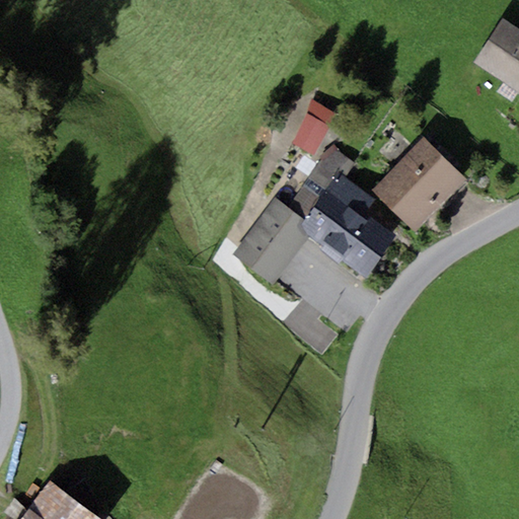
[(518,28),(504,18),(473,63),(518,93),(518,28)]
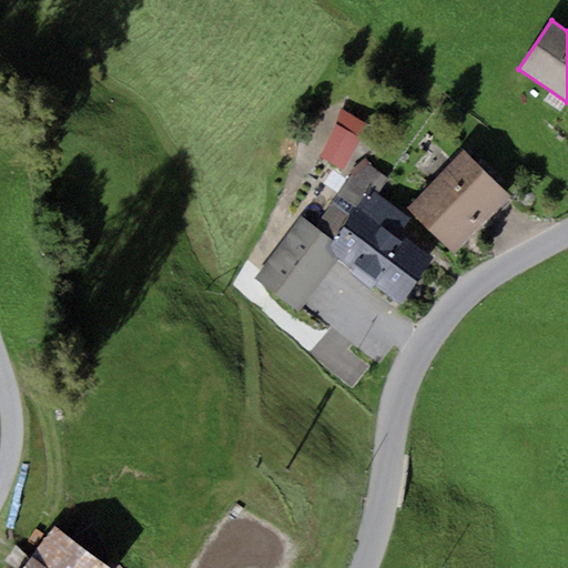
[(366,124),(343,113),(320,159),(344,170),(366,124)]
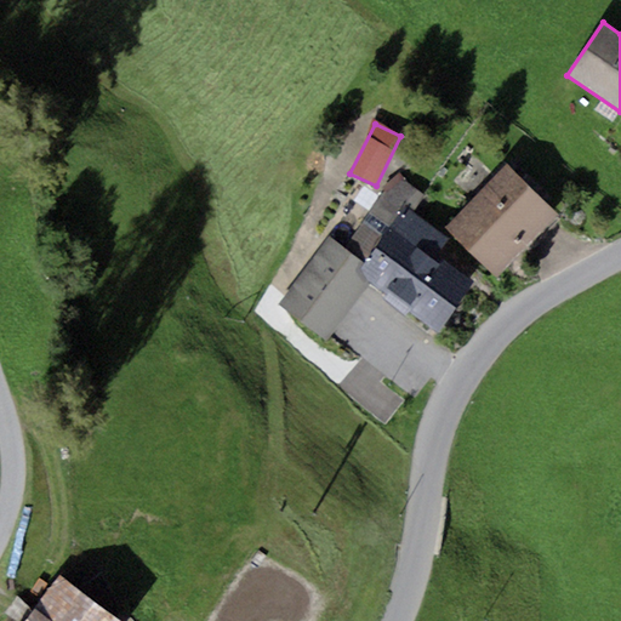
[(446,228),(495,277),(558,215),(511,166),(446,228)]
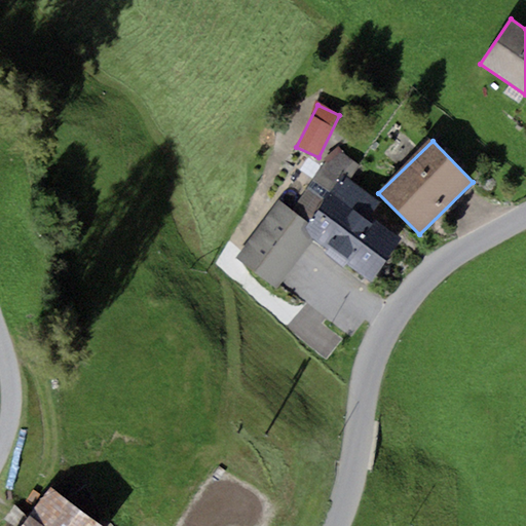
[(378,201),(349,181),(360,165),(335,148),(292,211),(312,225),(305,234),(313,240),(372,283),(403,240),(368,216),(378,201)]
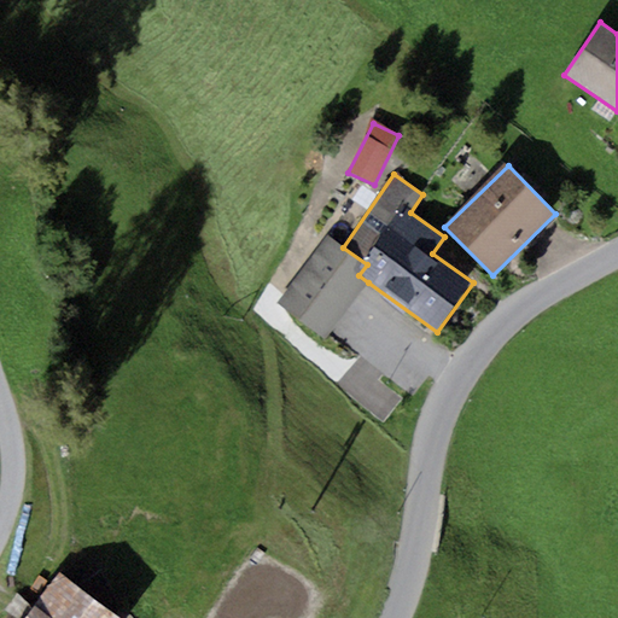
[(326,339),(368,283),(359,275),(367,264),(343,248),(326,235),(277,303),(326,339)]
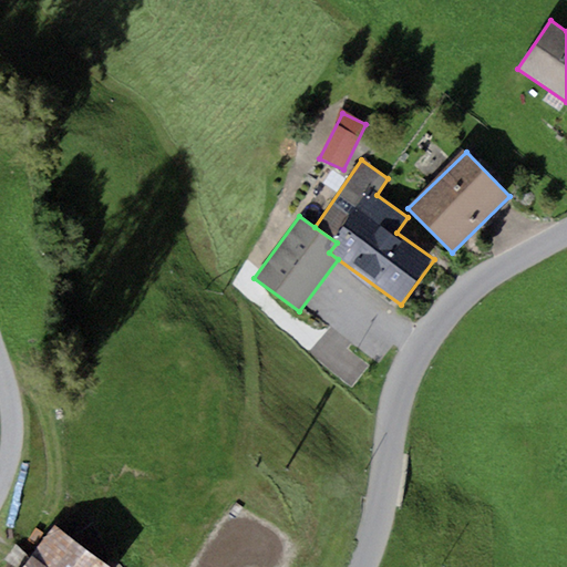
[(107,566),(54,526),(22,566),(107,566)]
